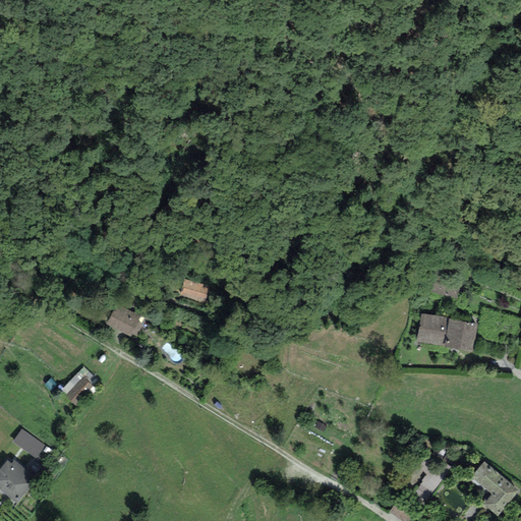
[(184,279),(179,296),(204,303),(210,287),(184,279)]
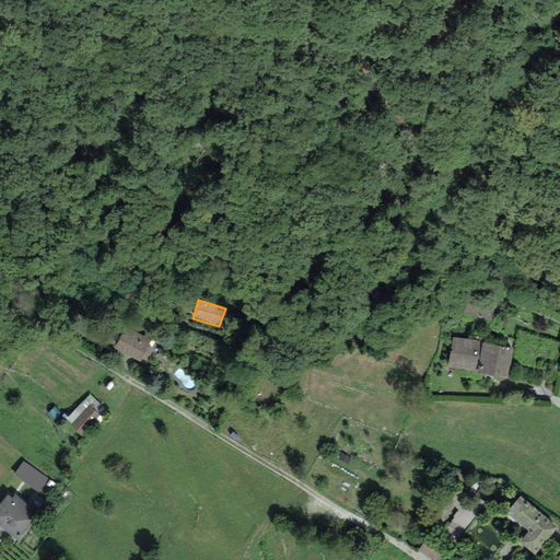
[(147,361),(155,343),(150,341),(150,340),(125,327),(114,349),(140,362),(142,359),(147,361)]
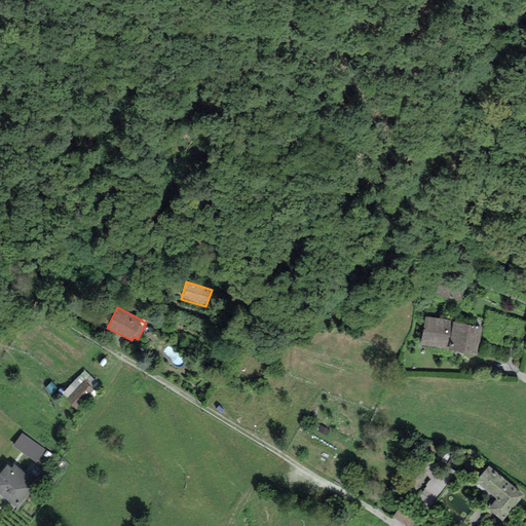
[(425,316),(420,345),(448,349),(453,322),(453,321),(425,316)]
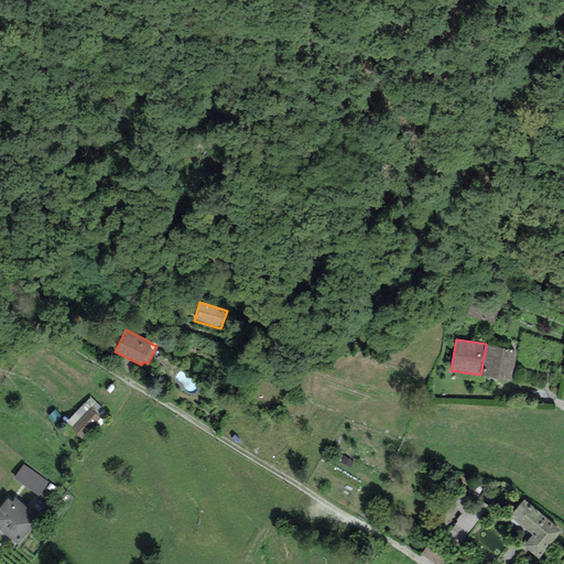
[(480,375),(480,376),(511,381),(517,350),(486,345),(480,375)]
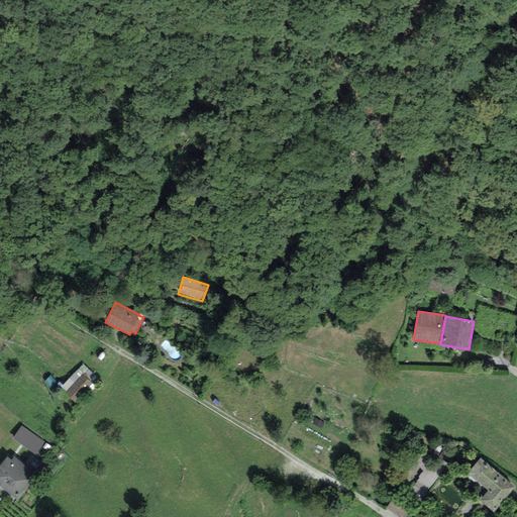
[(96,378),(83,365),(59,389),(76,406),(95,387),(91,383),(96,378)]
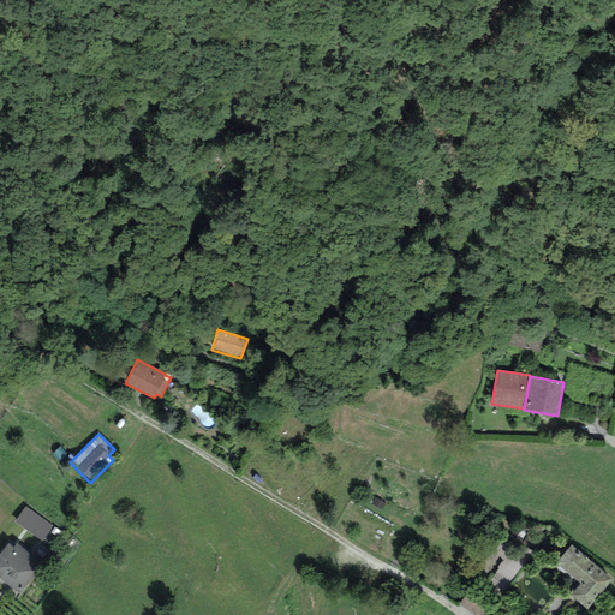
[(25,507),(15,521),(43,542),(53,526),(25,507)]
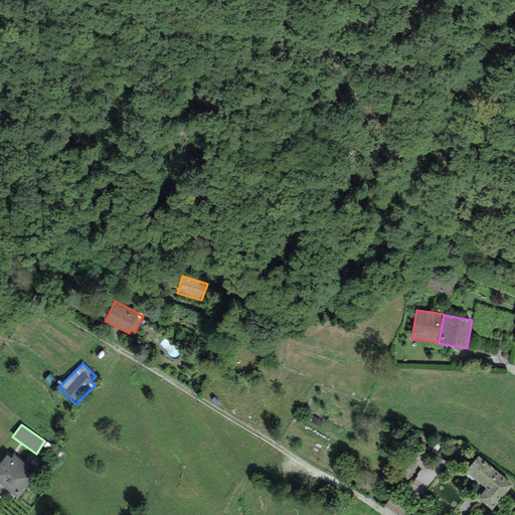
[(421,496),(445,462),(433,454),(421,471),(419,470),(416,476),(417,476),(409,487),(421,496)]
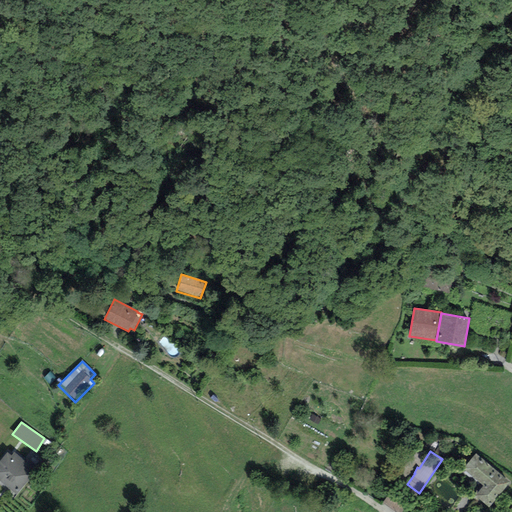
[(7,452),(0,460),(0,481),(17,494),(36,470),(14,452),(11,455),(7,452)]
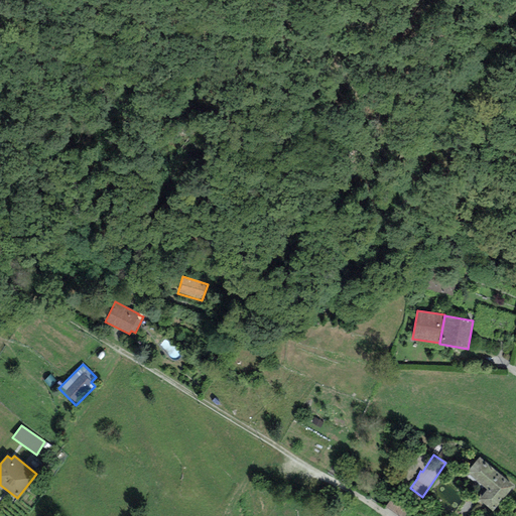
[(479,500),(493,512),(514,487),(480,458),(467,473),(487,490),(479,500)]
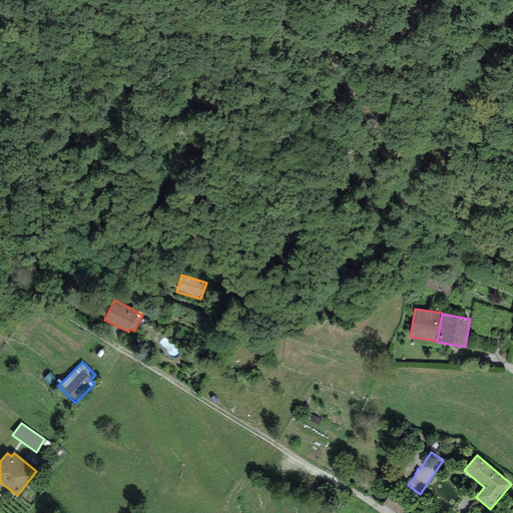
[(383,504),(396,512),(402,512),(408,505),(391,493),(383,504)]
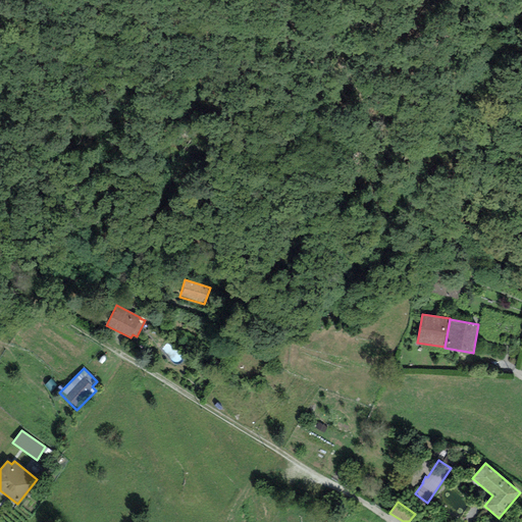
All buildings are outlined.
